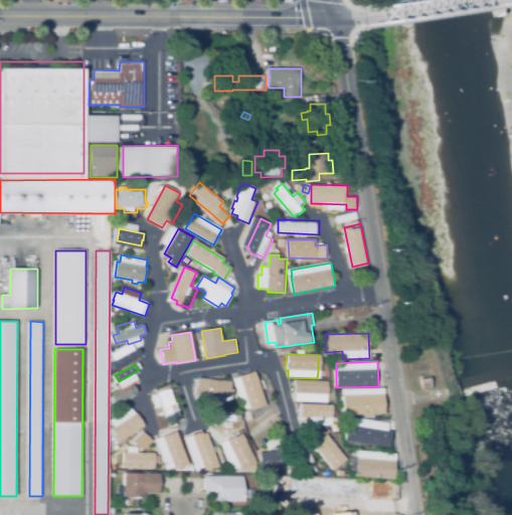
[(245,413),(235,382),(241,380),(240,378),(247,376),(247,378),(252,376),(256,385),(257,384),(259,390),(258,390),(263,406),(259,408),(259,410),(252,412),(251,411),(245,413)]
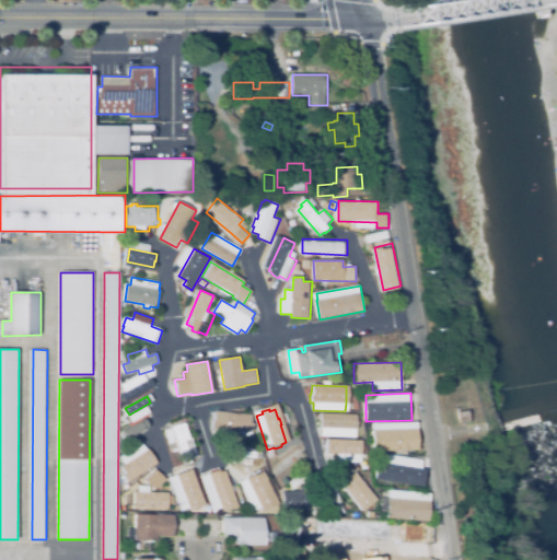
[(461,424),(459,412),(470,410),(472,422),(461,424)]
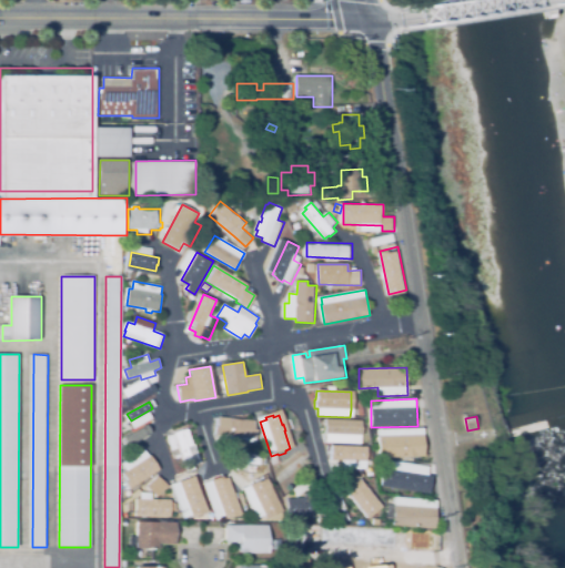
[(217,417),(254,419),(253,438),(215,435),(217,417)]
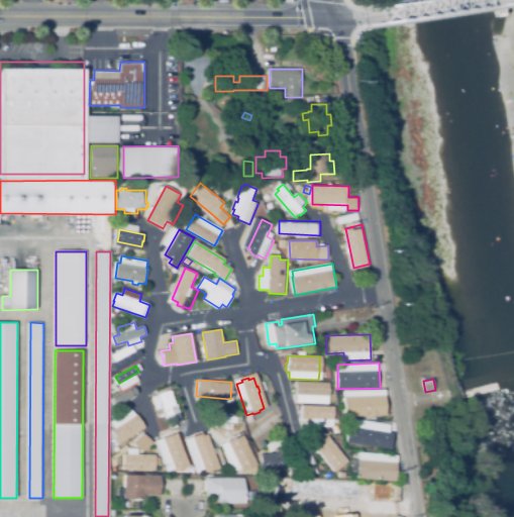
[(298,380),(330,382),(329,395),(297,393),(298,380)]
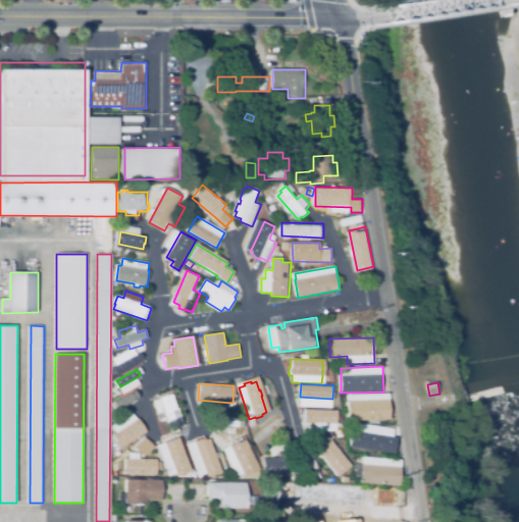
[(174,433),(166,411),(160,413),(155,401),(162,399),(162,398),(172,394),(177,409),(180,408),(186,425),(179,427),(180,431),(174,433)]
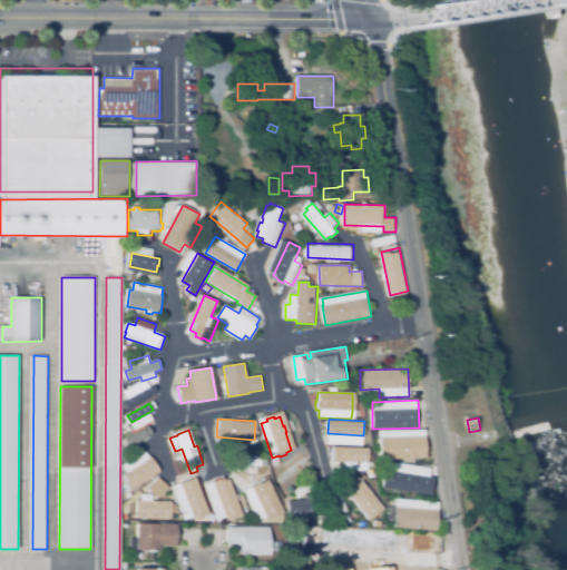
[(382,438),(429,436),(429,459),(383,459),(382,438)]
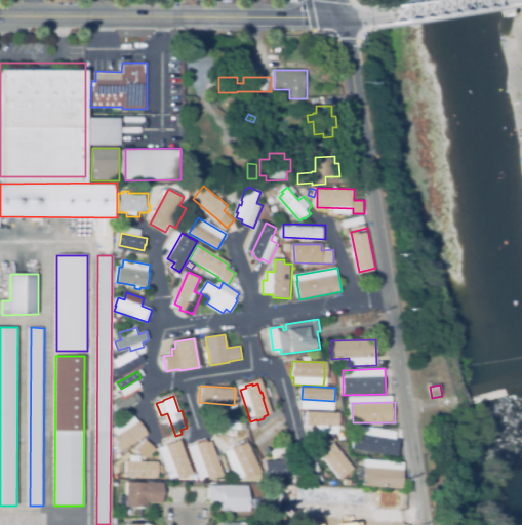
[(308,410),(340,411),(340,425),(307,423),(308,410)]
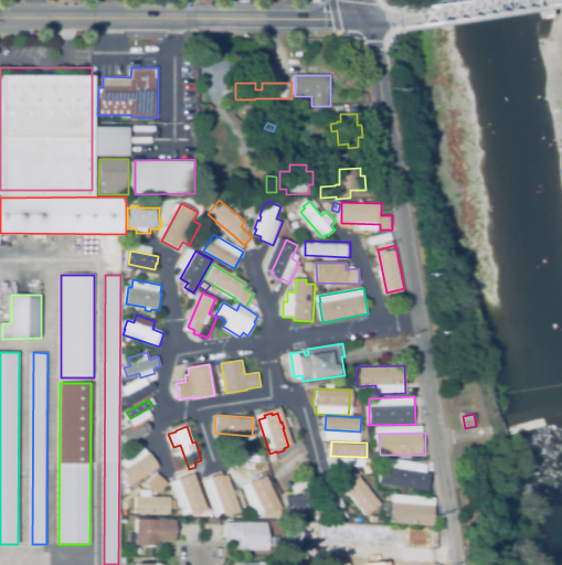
[(234,449),(260,450),(258,456),(261,456),(261,462),(248,461),(248,469),(234,468),(234,460),(232,460),(233,454),(234,454),(234,449)]
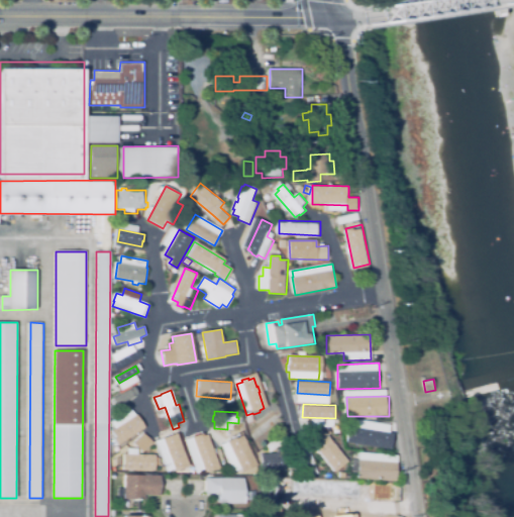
[(138,413),(147,427),(122,444),(113,430),(138,413)]
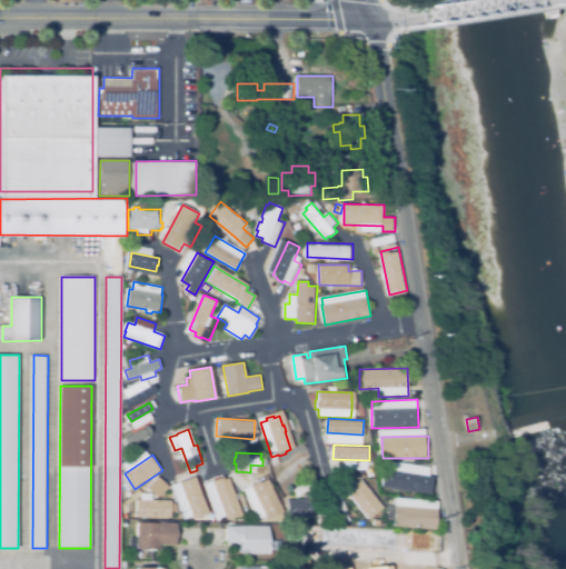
[(395,462),(416,467),(415,473),(427,476),(424,492),(419,492),(419,496),(396,491),(397,488),(384,485),(386,468),(394,469),(395,462)]
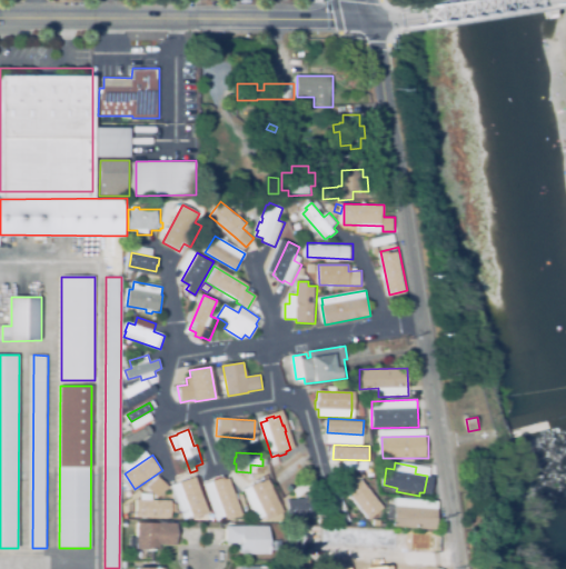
[(160,475),(170,485),(159,496),(149,487),(160,475)]
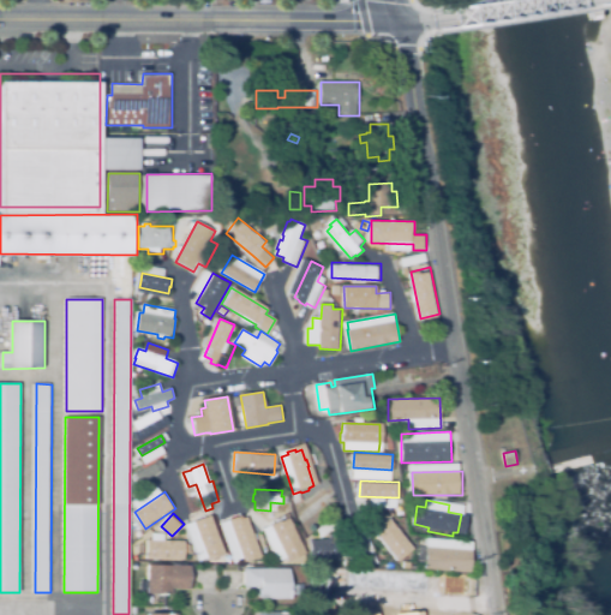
[(241,518),(251,514),(264,554),(255,557),(241,518)]
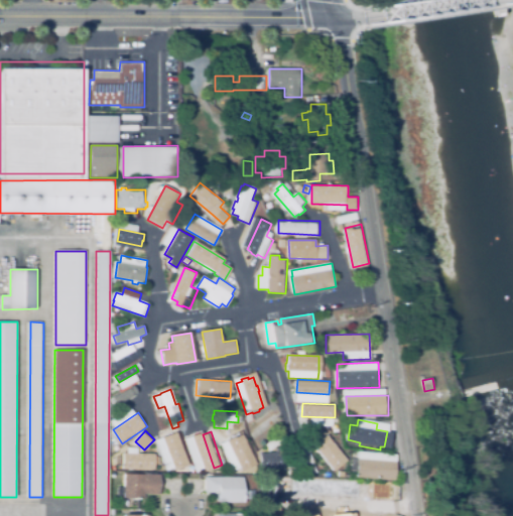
[(176,432),(187,462),(185,463),(186,465),(181,467),(182,469),(175,471),(174,469),(167,472),(156,439),(176,432)]
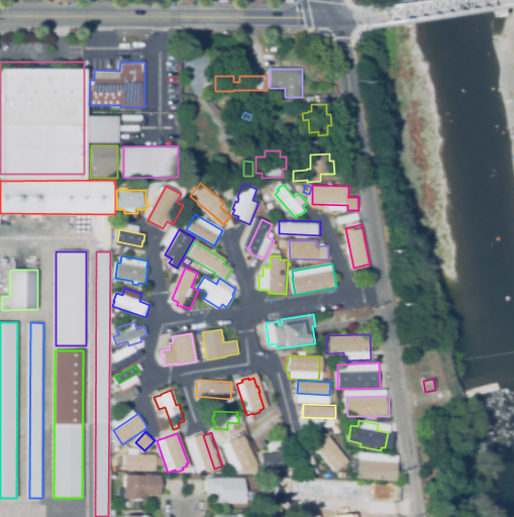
[(194,436),(202,433),(203,435),(215,471),(207,474),(194,436)]
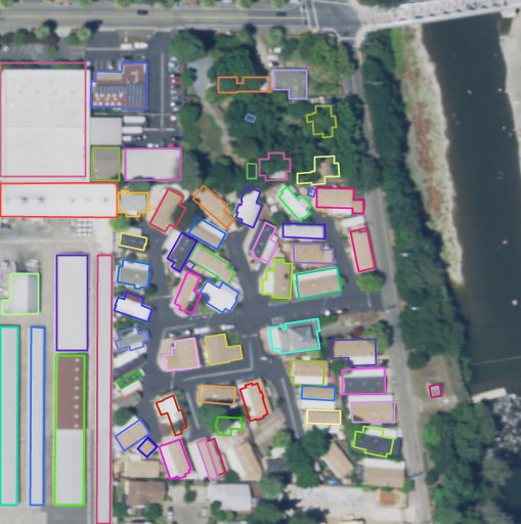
[(233,446),(250,439),(262,467),(246,474),(233,446)]
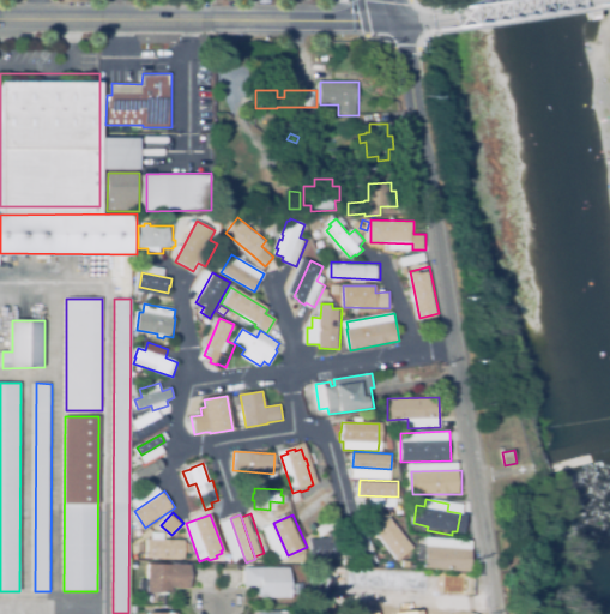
[(388,518),(412,549),(396,561),(373,529),(388,518)]
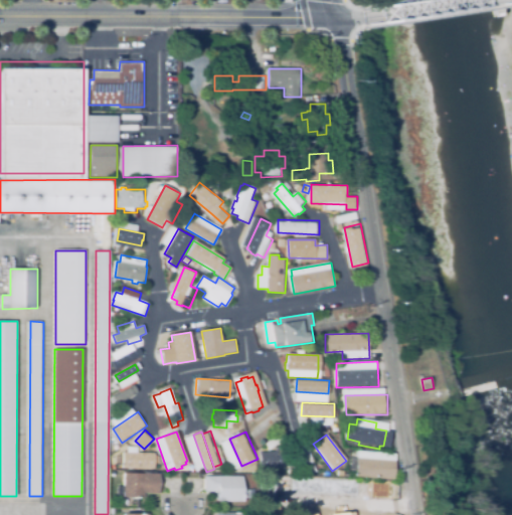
[(306,438),(318,472),(306,476),(305,475),(304,476),(302,471),(303,470),(302,465),(299,466),(297,461),(293,462),(289,448),(295,446),(293,442),(299,440),(300,441),(304,439),(306,438)]
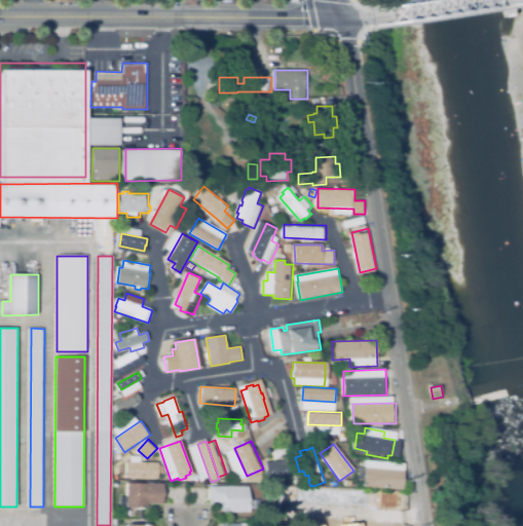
[(127,477),(128,459),(160,461),(159,478),(127,477)]
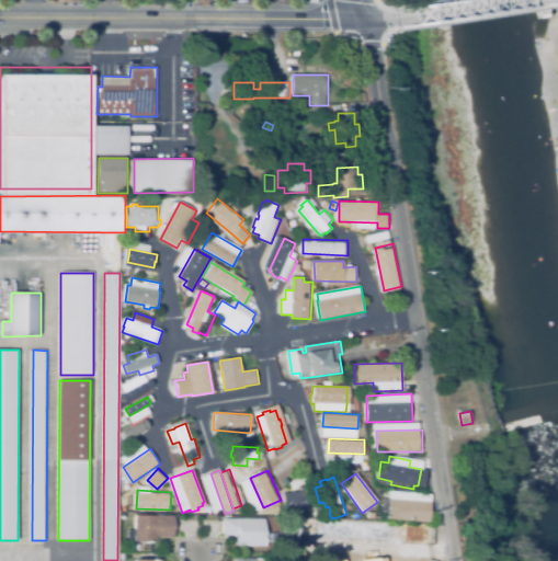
[(285,493),(311,490),(314,507),(286,510),(285,493)]
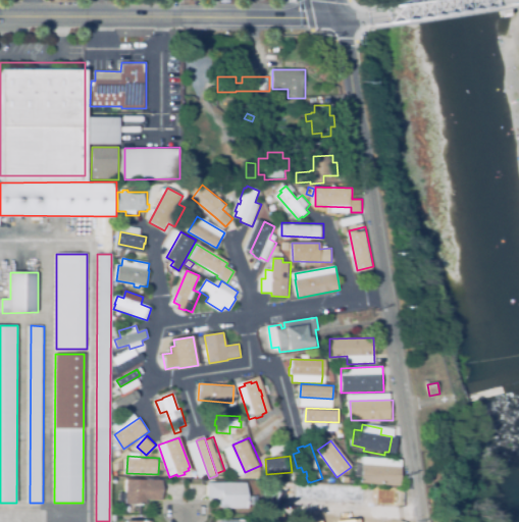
[(364,457),(403,460),(401,486),(362,483),(364,457)]
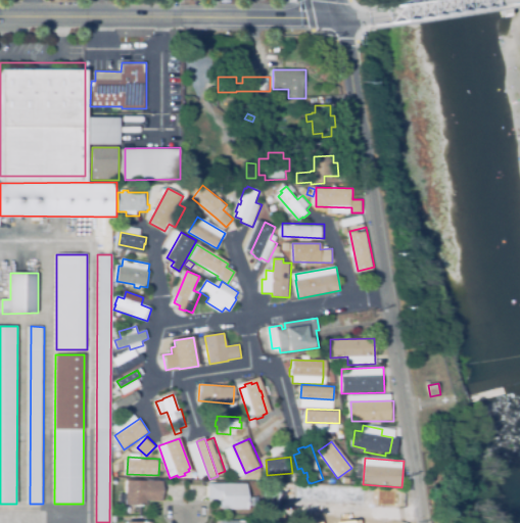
[(128,505),(129,480),(148,481),(148,480),(163,481),(163,501),(149,501),(148,504),(147,506),(128,505)]
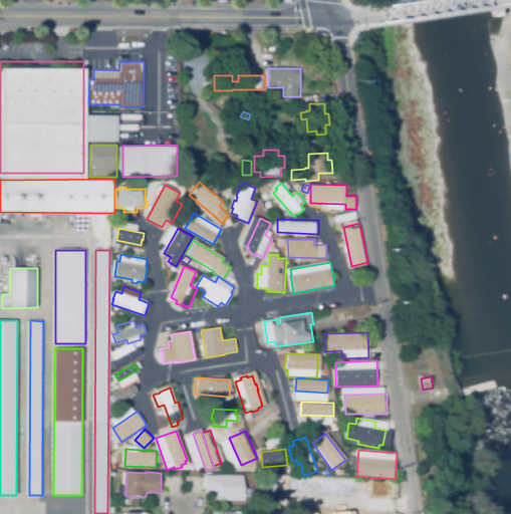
[(206,475),(244,475),(244,500),(219,500),(219,491),(206,491),(206,475)]
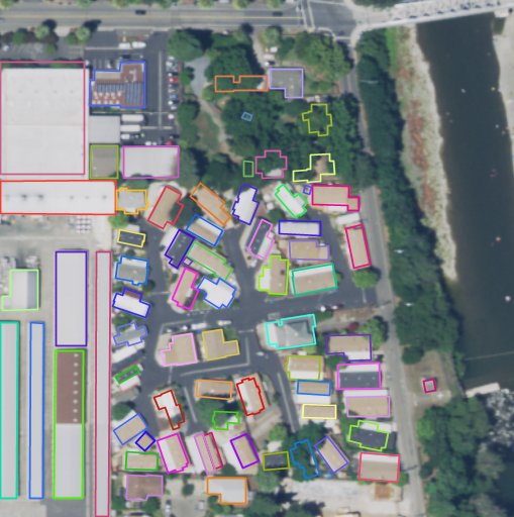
[(269,490),(269,482),(277,482),(276,490),(269,490)]
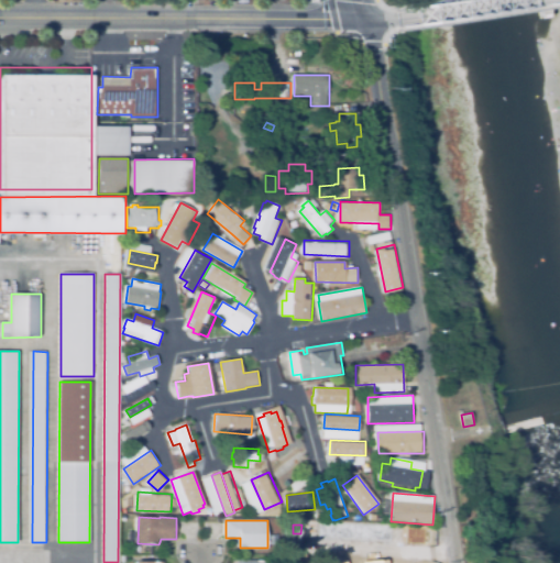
[(417,542),(417,532),(426,533),(426,542),(417,542)]
